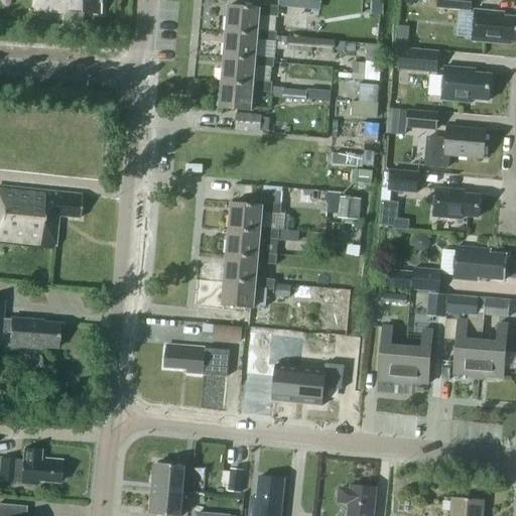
[(36,0),(36,9),(70,11),(71,5),(87,6),(86,13),(103,14),(103,0),(36,0)]
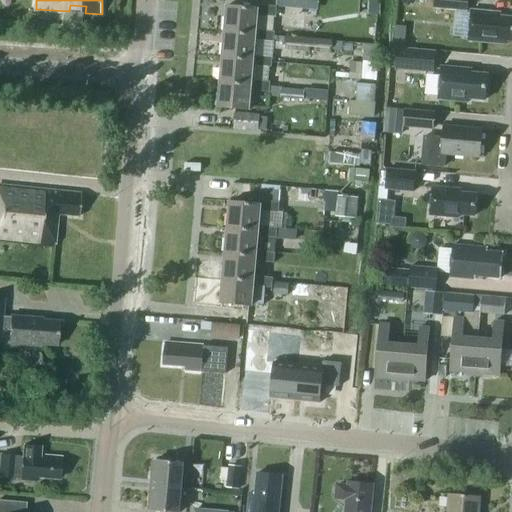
[(466,11),(467,0),(435,0),(434,7),(466,11)]
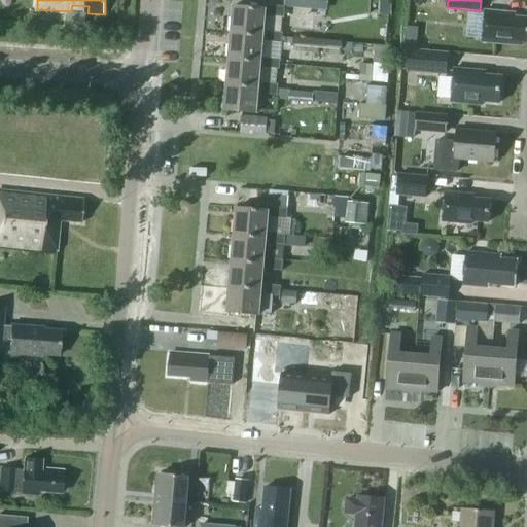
[(285,5),(266,3),(265,8),(235,5),(233,31),(265,34),(266,30),(267,14),(284,15),(285,5)]
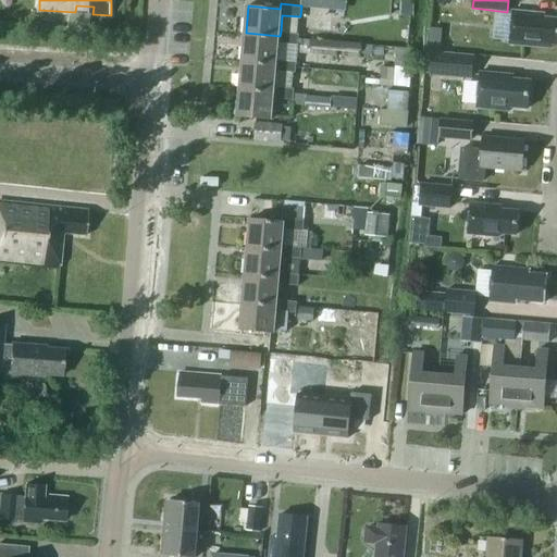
[(556,44),(556,19),(543,19),(543,14),(514,11),(510,44),(551,48),(552,44),(556,44)]
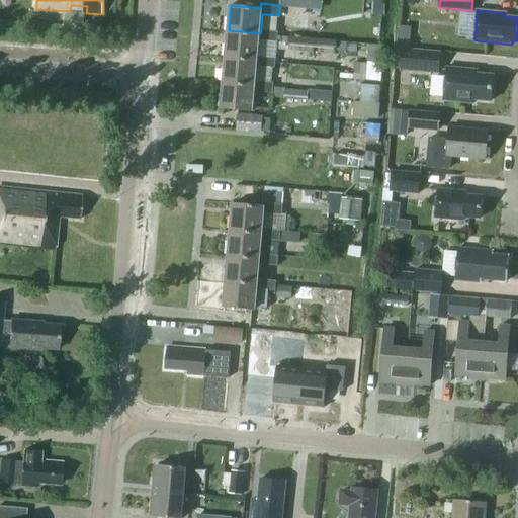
[(412,26),(399,25),(398,46),(410,47),(412,26)]
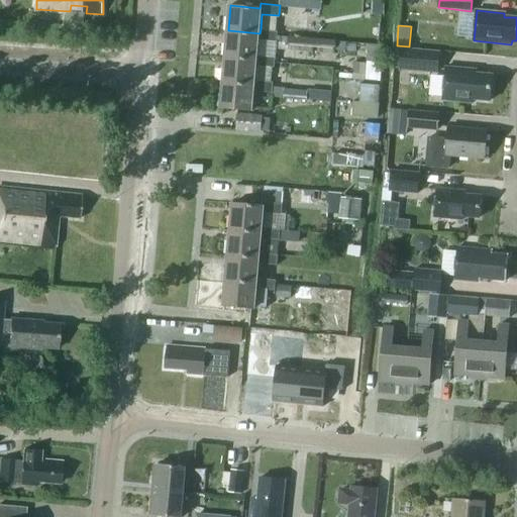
[(260,39),(277,41),(278,31),(261,29),(260,33),(228,30),(226,56),(257,59),(257,55),(260,39)]
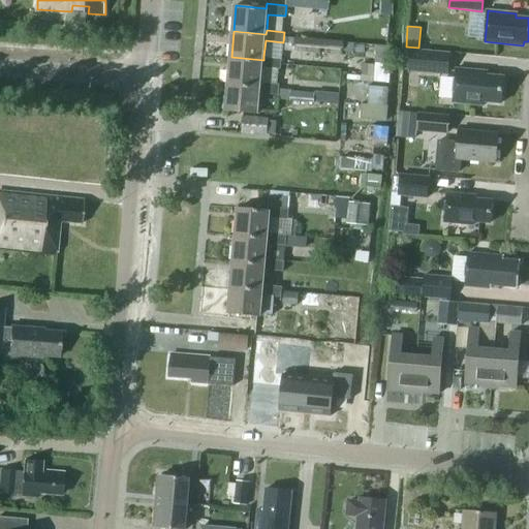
[(353,52),(353,42),(296,38),(294,48),(353,52)]
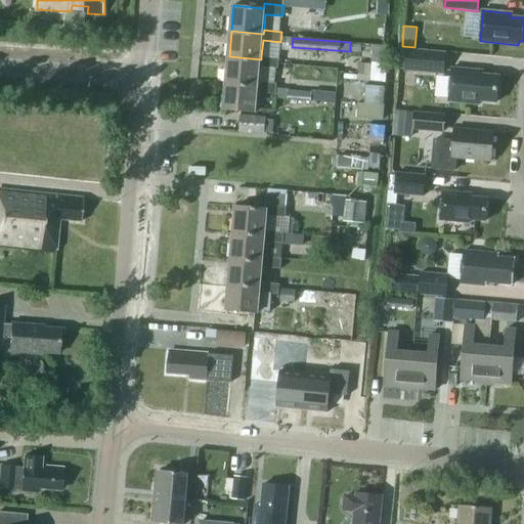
[(405,71),(444,74),(446,52),(407,48),(405,71)]
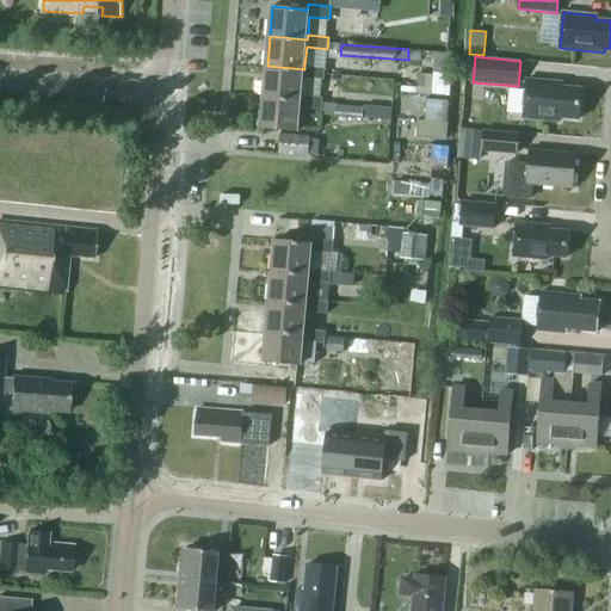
[(303,76),(325,78),(326,66),(304,65),(304,69),(267,66),(264,96),(301,99),(302,94),(303,76)]
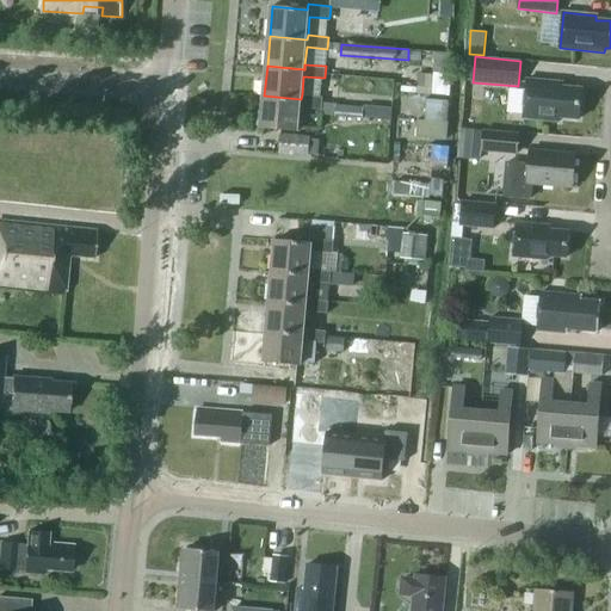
[(432,88),(431,93),(448,96),(450,74),(433,73),(433,74),(419,73),(418,87),(432,88)]
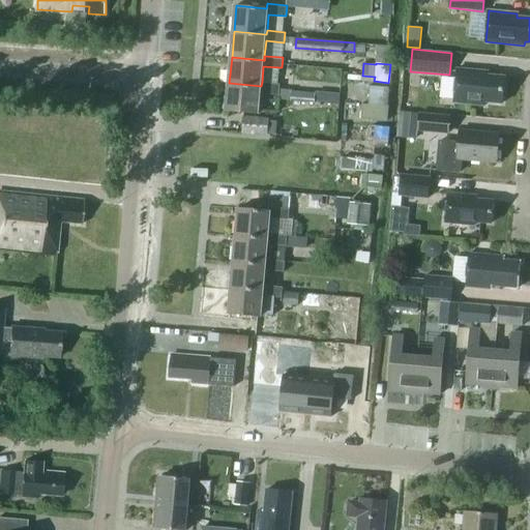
[(458,68),(454,102),(486,106),(486,101),(502,104),(505,77),(488,76),(488,71),(458,68)]
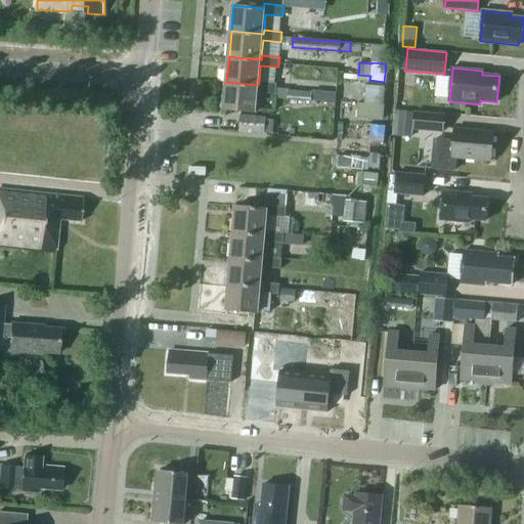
[(258,91),(276,93),(277,83),(259,81),(258,85),(226,82),(224,108),(256,112),(258,91)]
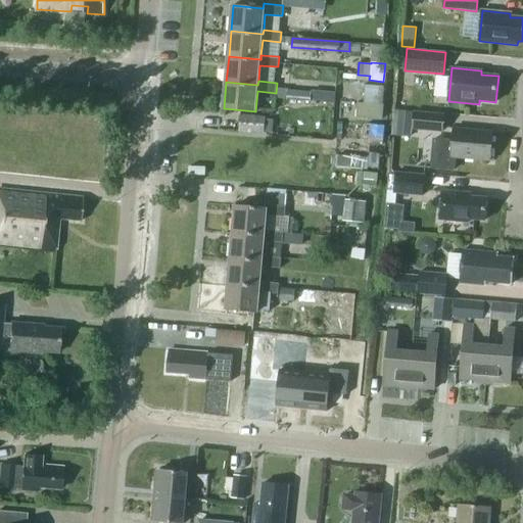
[(288,91),(287,99),(310,101),(311,93),(288,91)]
